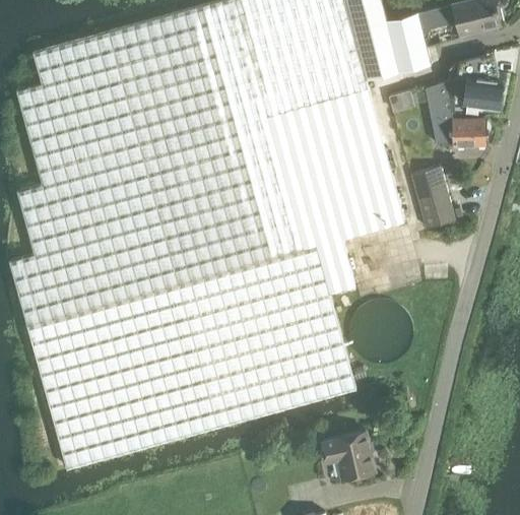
[(17,194),(34,256),(9,263),(66,471),(356,391),(330,296),(355,291),(341,240),(404,223),(366,81),(343,0),(226,0),(33,53),(41,85),(16,92),(42,187),(17,194)]
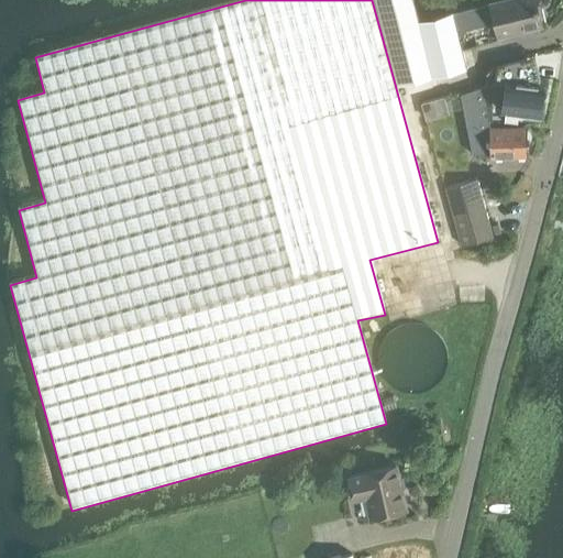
[(372,0),(396,88),(465,72),(456,35),(453,17),(453,15),(418,24),(411,0),(372,0)]
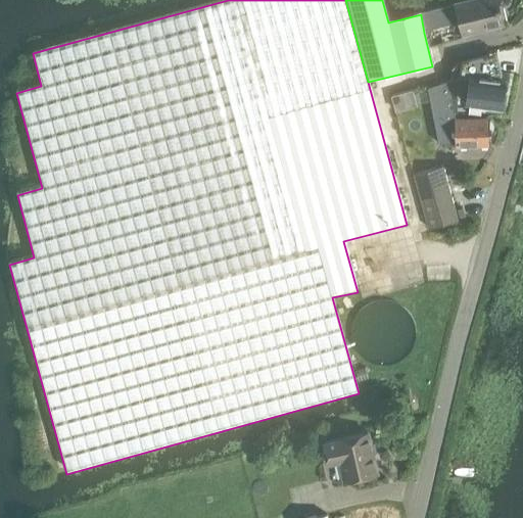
[(503,28),(495,0),(481,0),(453,7),(421,15),(425,33),(459,25),(462,38),(503,28)]
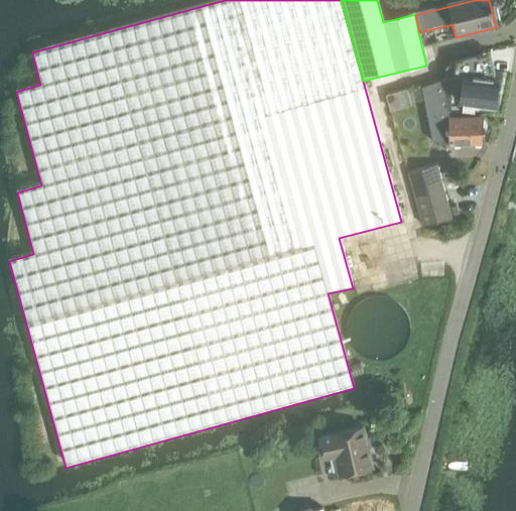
[(453,65),(445,72),(446,82),(450,82),(455,79),(455,78),(464,80),(461,106),(494,111),(498,82),(494,82),(495,76),(482,74),(479,58),(456,64),(453,65)]
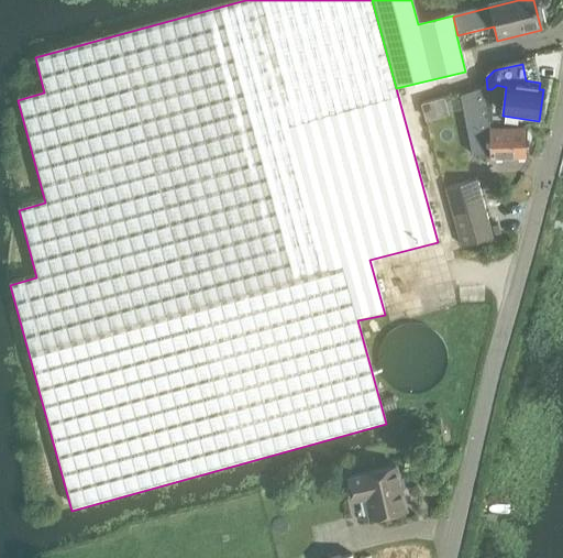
[(526,161),(526,131),(490,131),(487,94),(487,89),(460,99),(467,139),(471,159),(489,159),(489,161),(526,161)]
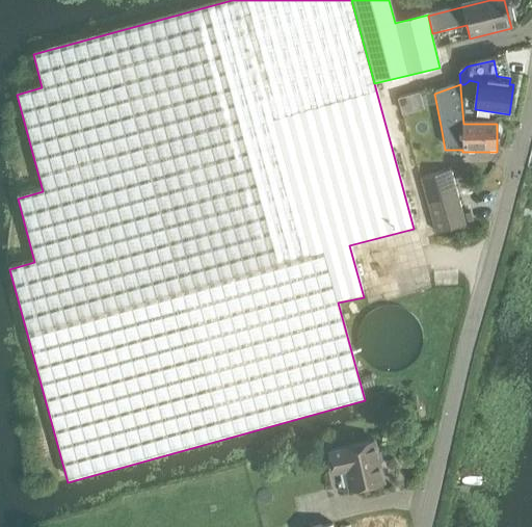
[(451,173),(420,181),(435,237),(467,229),(451,173)]
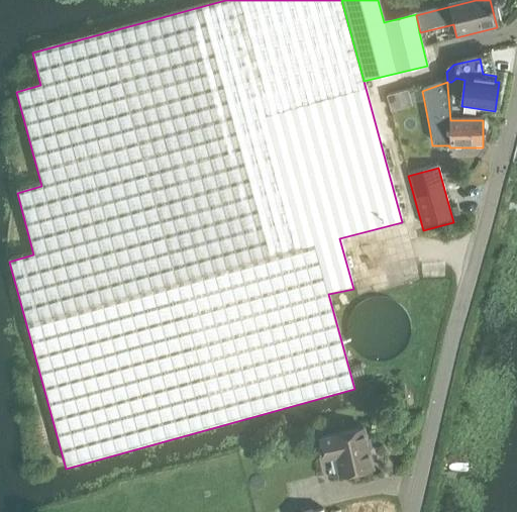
[(410,339),(411,333),(411,327),(409,321),(407,316),(403,311),(399,307),(393,304),(388,301),(382,300),(376,300),(370,302),(364,304),(358,307),(354,311),(350,316),(348,322),(346,328),(346,334),(347,340),(349,346),(352,351),(356,356),(362,360),(367,363),(373,365),(379,365),(385,365),(391,363),(397,360),(401,355),(405,351),(408,345),(410,339)]
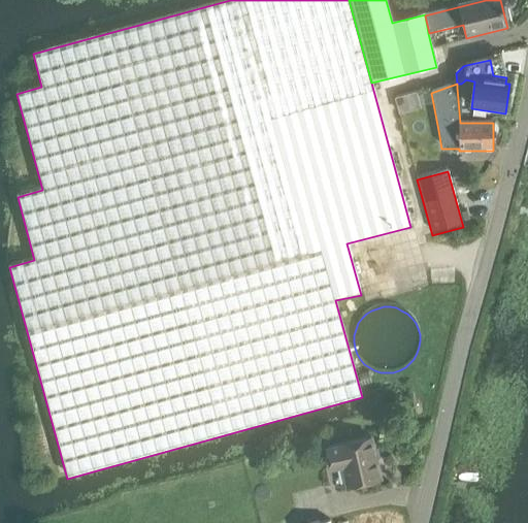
[(381,482),(371,440),(330,450),(333,465),(339,464),(344,490),(381,482)]
